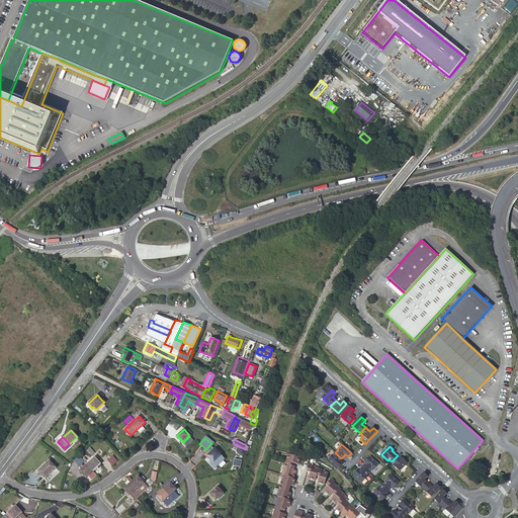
[(88,458),(95,453),(90,447),(84,453),(88,458)]
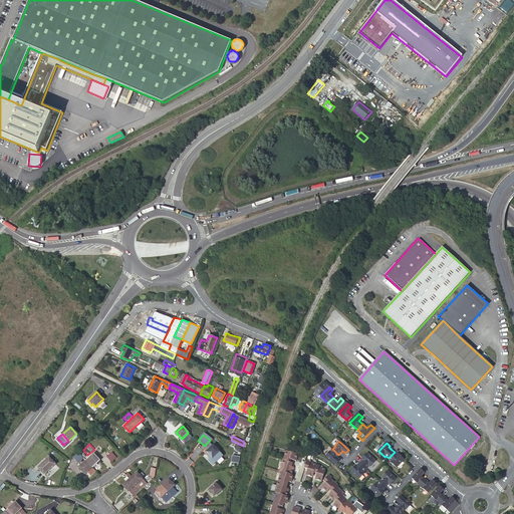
[(211,448),(207,452),(212,457),(209,459),(213,464),(223,456),(220,452),(214,446),(213,447),(211,448)]
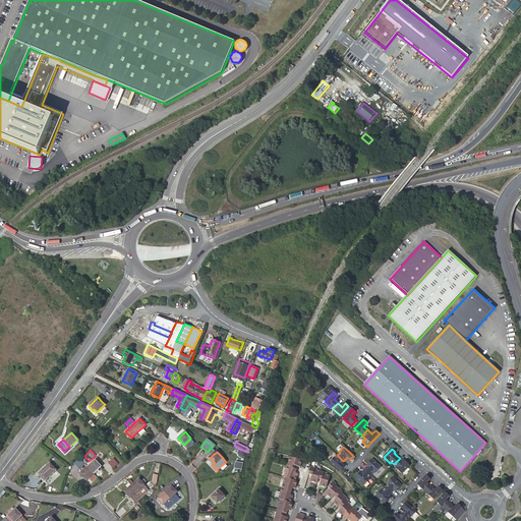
[(343,461),(337,455),(335,458),(334,457),(330,462),(340,471),(343,467),(340,465),(341,463),(343,461)]
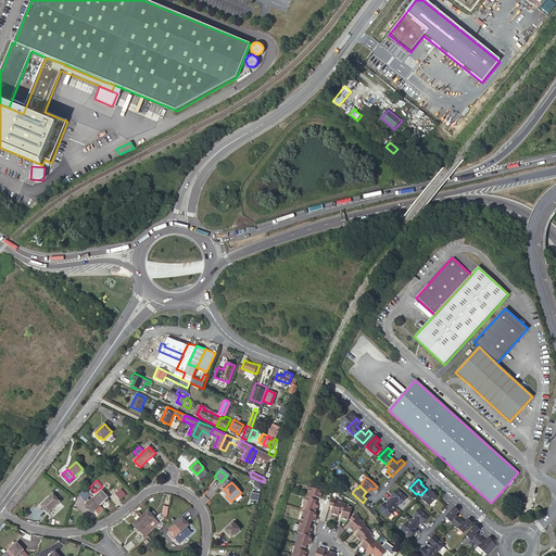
[(85,488),(78,493),(84,498),(90,493),(85,488)]
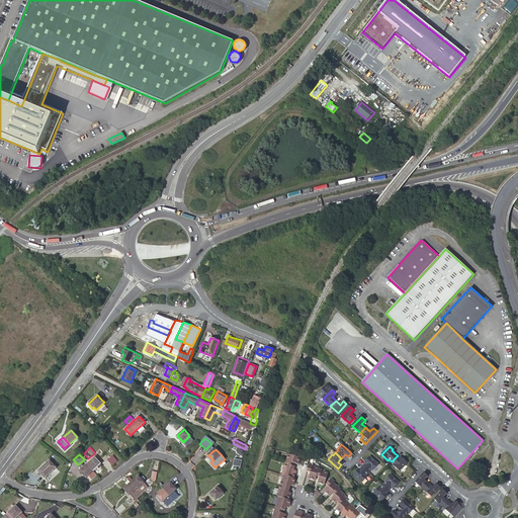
[(300,458),(288,454),(281,475),(282,476),(280,483),(290,486),(292,487),(295,480),(293,479),(296,471),(293,470),(294,467),(292,466),(293,463),(298,465),(300,458)]
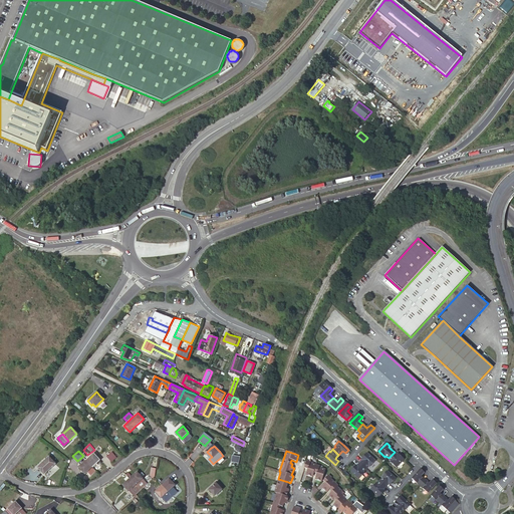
[(106,457),(111,462),(116,458),(111,452),(106,457)]
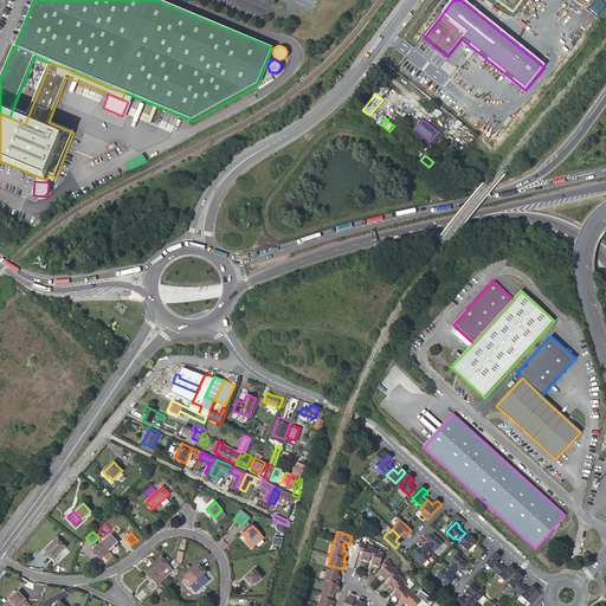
[(427,542),(424,546),(431,552),(433,550),(434,549),(436,550),(443,542),(432,533),(429,537),(430,539),(427,542)]
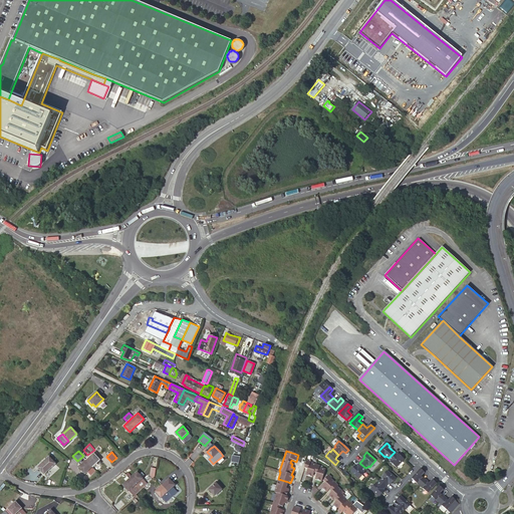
[(395,452),(389,458),(392,461),(391,462),(397,468),(405,460),(401,456),(400,457),(397,455),(395,452)]
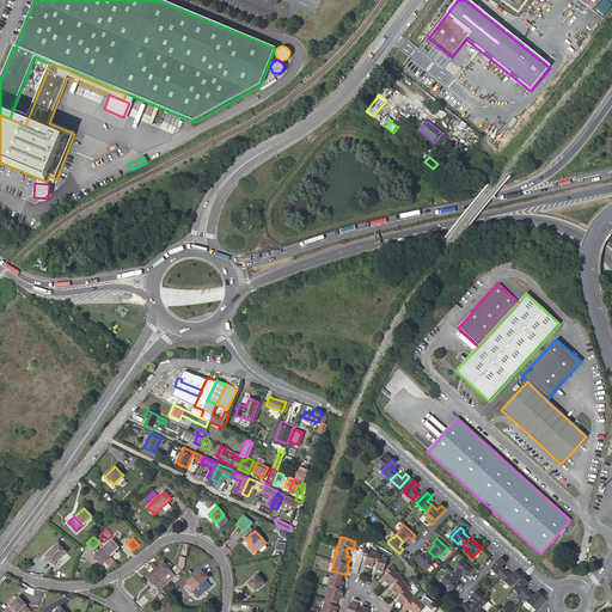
[(110,539),(103,546),(110,555),(118,548),(110,539)]
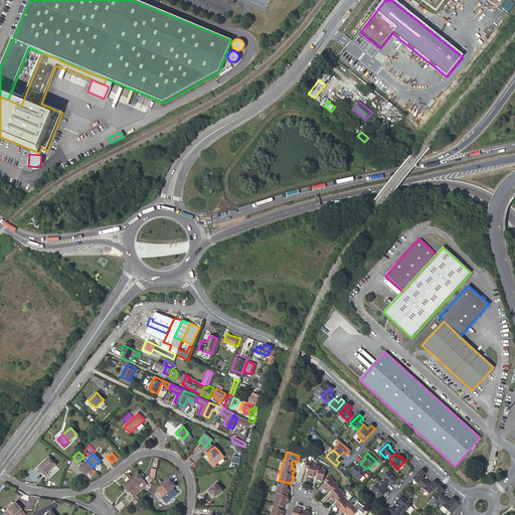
[(44,475),(55,465),(49,458),(38,468),(44,475)]
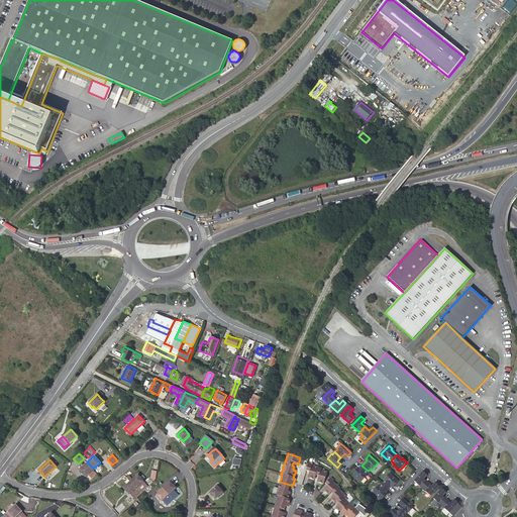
[(93,469),(87,461),(79,469),(85,476),(93,469)]
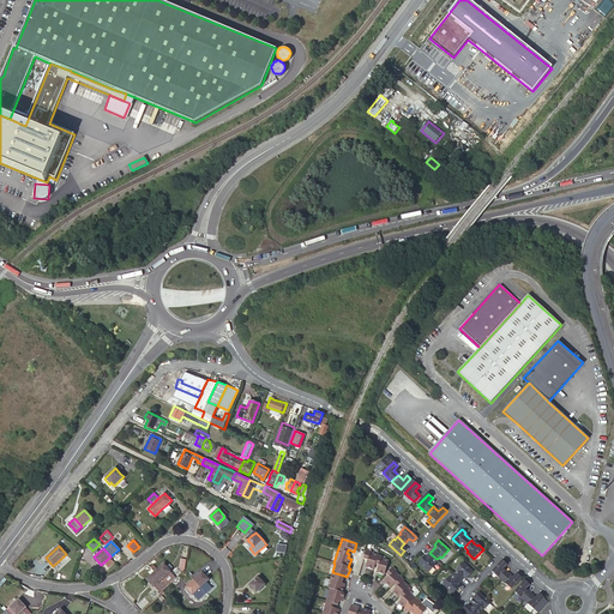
[(384,575),(389,560),(381,558),(381,557),(371,553),(371,552),(366,549),(363,559),(368,560),(366,567),(373,570),(375,564),(379,565),(377,572),(384,575)]
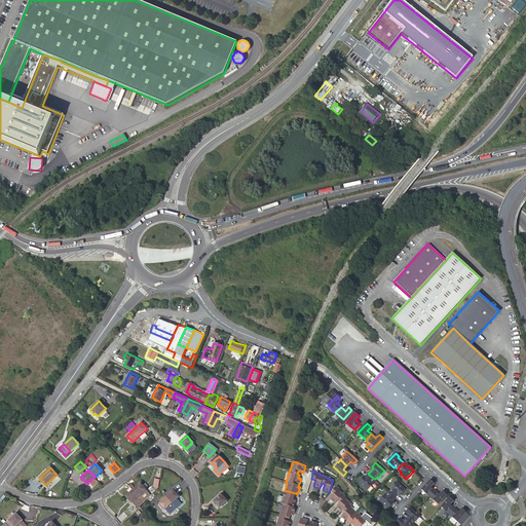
[(374,479),(368,474),(365,477),(363,479),(362,478),(359,482),(367,490),(373,483),(372,482),(374,479)]
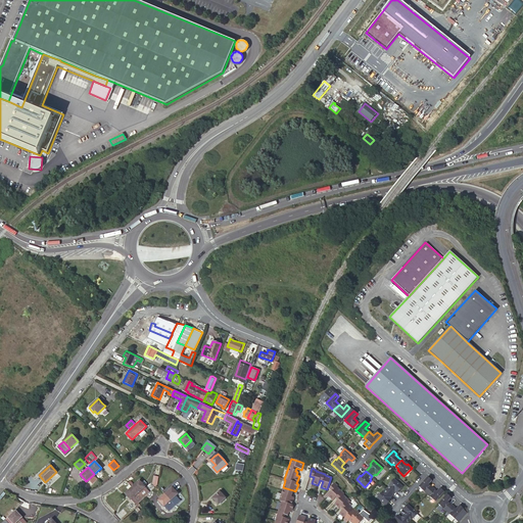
[(420,487),(428,494),(433,489),(429,485),(432,481),(428,478),(420,487)]
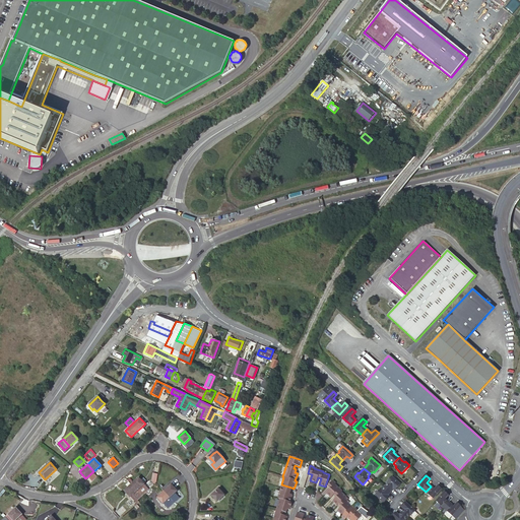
[(385,486),(391,493),(393,490),(396,486),(397,488),(400,483),(392,476),(386,482),(387,483),(385,486)]
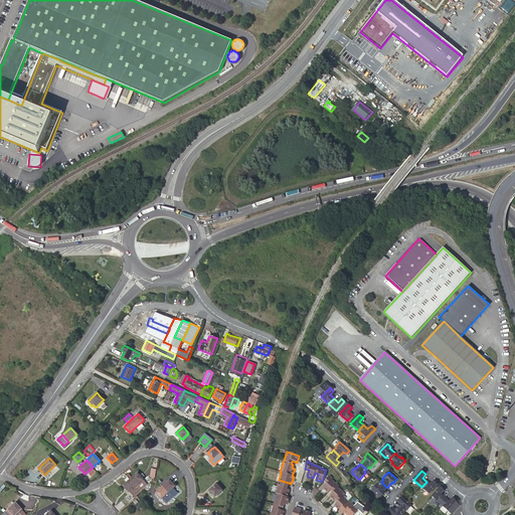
[(130,479),(136,485),(137,486),(137,487),(140,490),(141,491),(148,484),(143,479),(137,473),(130,479)]
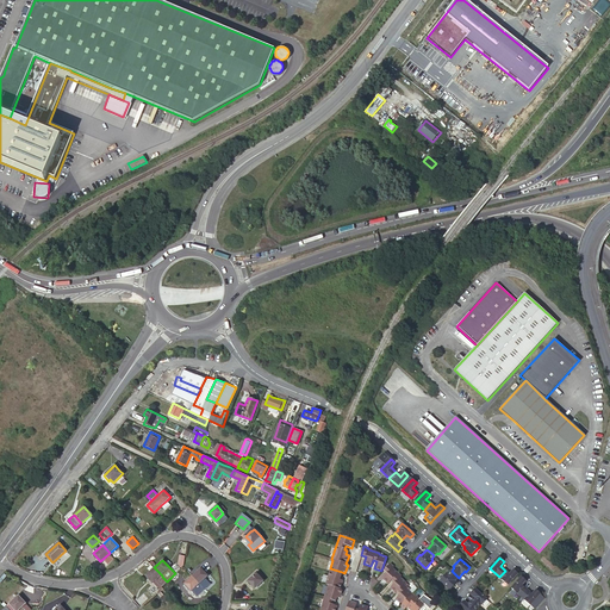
[(383,579),(386,583),(397,571),(393,568),(394,567),(391,564),(385,571),(387,573),(383,579)]
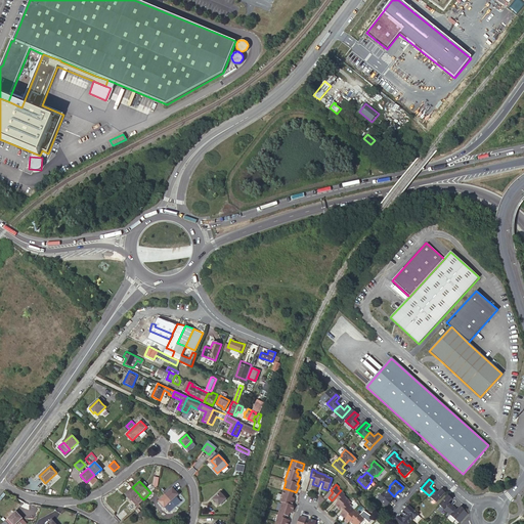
[(138,493),(132,487),(125,493),(131,499),(132,500),(137,505),(139,503),(143,499),(142,498),(139,495),(139,494),(138,493)]
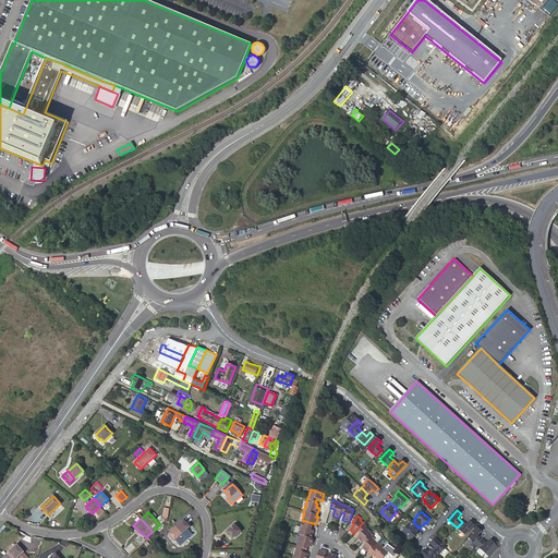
[(177,525),(182,533),(190,525),(184,519),(177,525)]
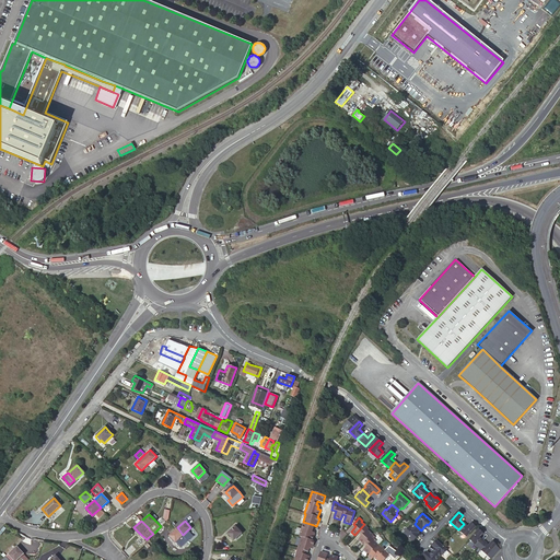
[(314,525),(303,522),(299,537),(301,537),(298,546),(308,549),(312,550),(314,541),(312,540),(314,533),(312,533),(314,525)]
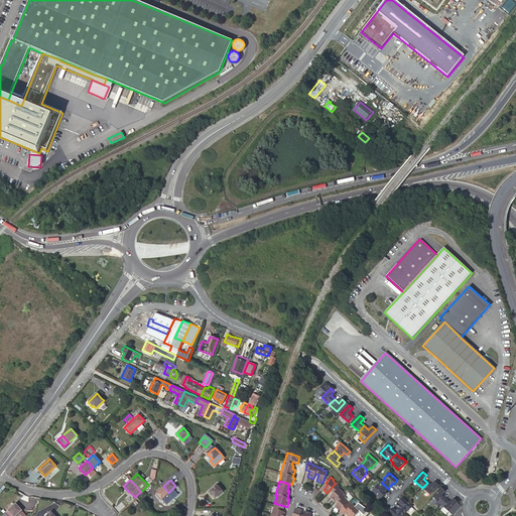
[(336,483),(327,493),(328,494),(332,491),(334,493),(330,498),(335,502),(337,501),(339,503),(335,507),(340,511),(349,502),(344,498),(346,495),(339,489),(340,487),(336,483)]
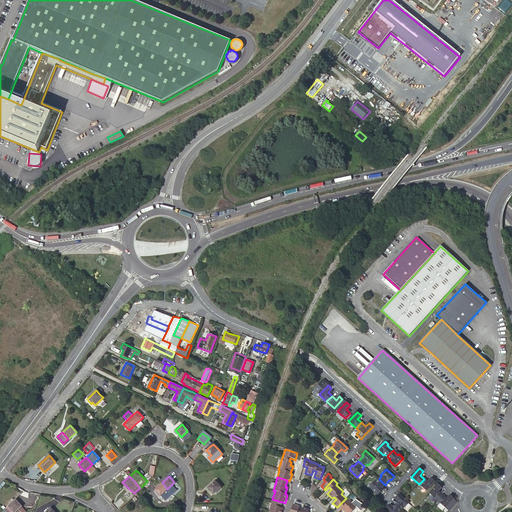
[(385,485),(379,479),(376,482),(375,481),(369,488),(378,495),(381,491),(380,490),(382,487),(385,485)]
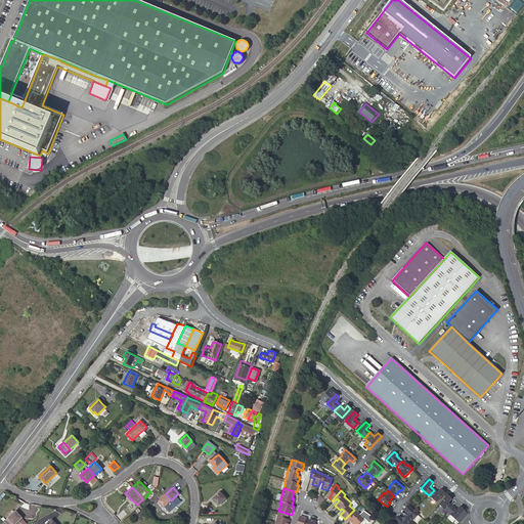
[(434,490),(429,495),(437,503),(445,493),(441,490),(438,493),(434,490)]
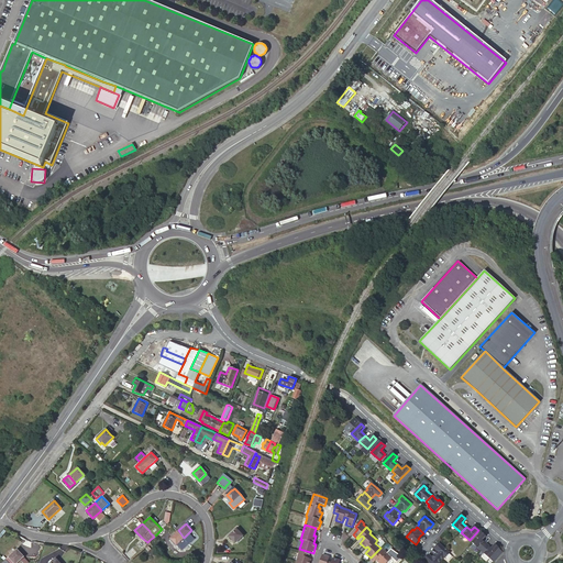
[(235,541),(243,534),(238,528),(229,536),(235,541)]
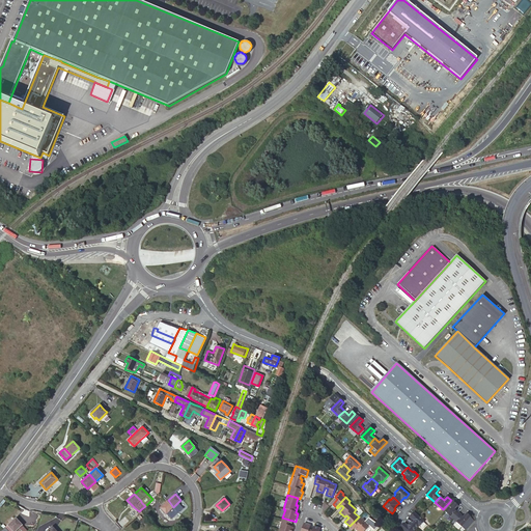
[(166,513),(173,507),(168,500),(160,507),(166,513)]
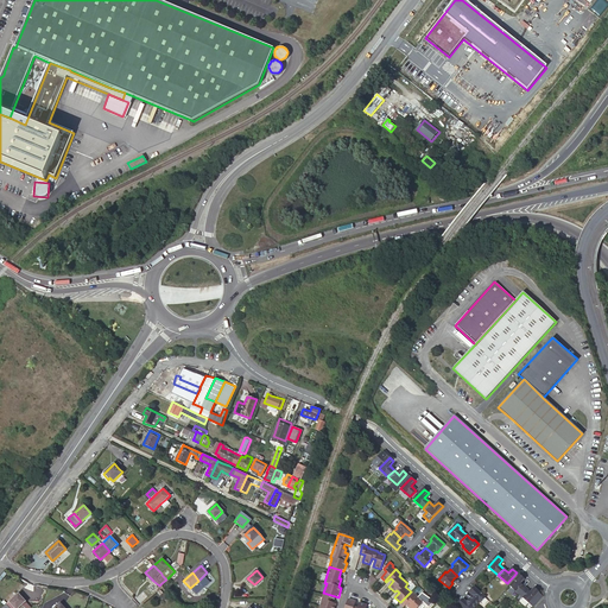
[(510,587),(519,595),(526,589),(520,584),(525,580),(520,576),(510,587)]
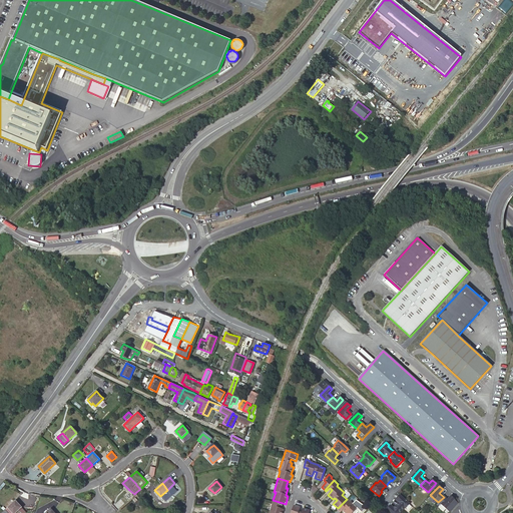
[(399,502),(396,505),(402,510),(405,508),(410,504),(405,500),(400,495),(397,498),(400,501),(399,502)]
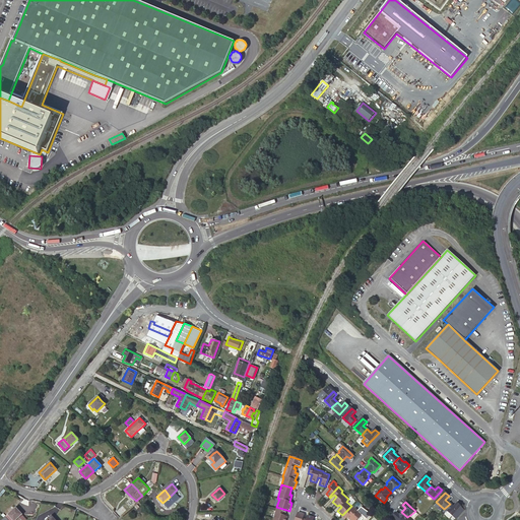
[(450,504),(444,509),(446,511),(452,517),(461,508),(457,504),(453,507),(450,504)]
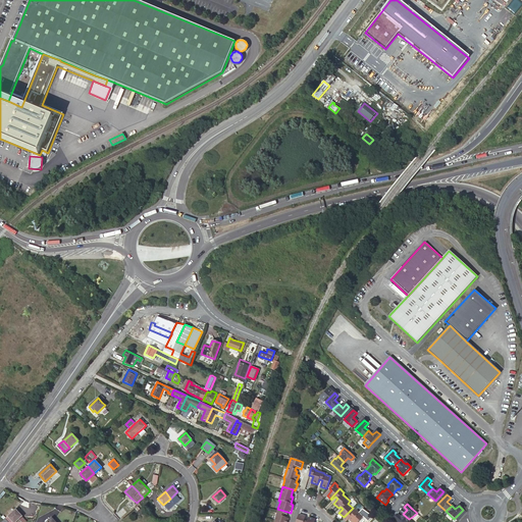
[(353,507),(353,508),(344,517),(343,518),(346,521),(348,519),(351,521),(358,521),(363,516),(357,510),(356,510),(353,507)]
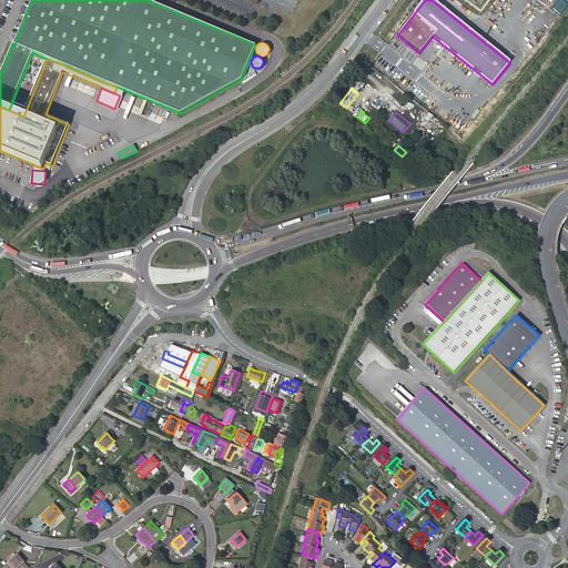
[(16,567),(23,560),(18,554),(10,561),(16,567)]
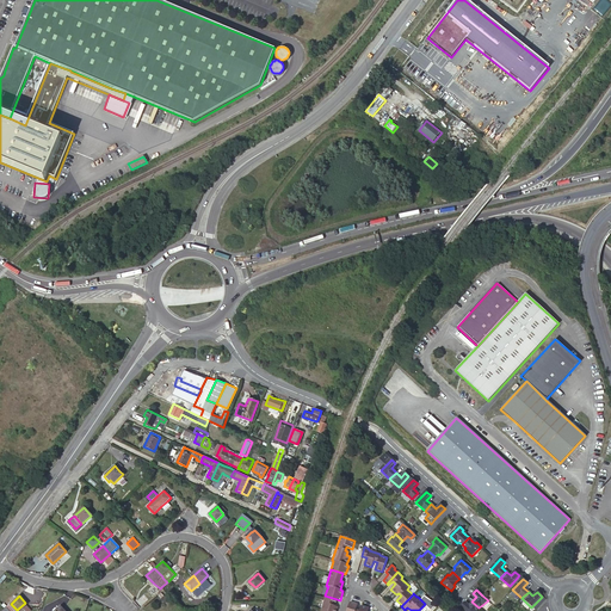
[(320,610),(335,610),(337,609),(331,606),(332,603),(335,604),(337,599),(325,596),(320,610)]
